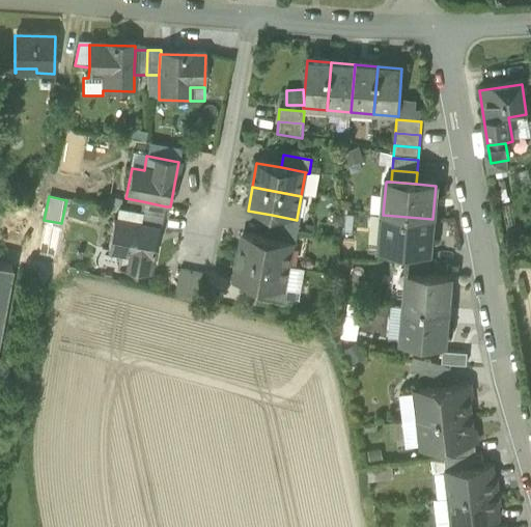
[(166,206),(142,201),(139,214),(164,218),(166,206)]
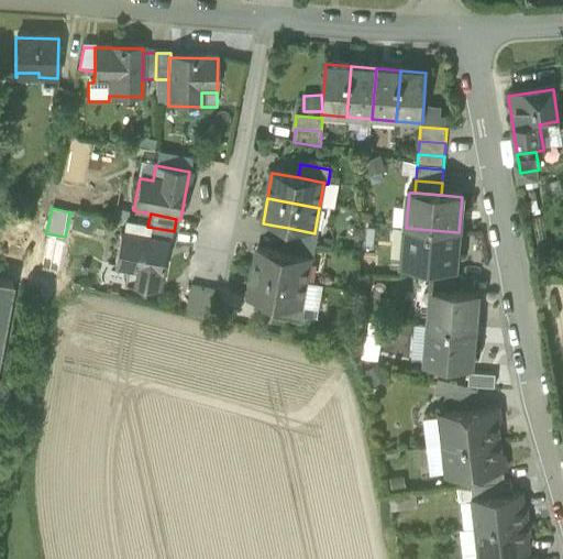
[(174,231),(147,227),(145,240),(167,243),(167,245),(170,245),(174,231)]
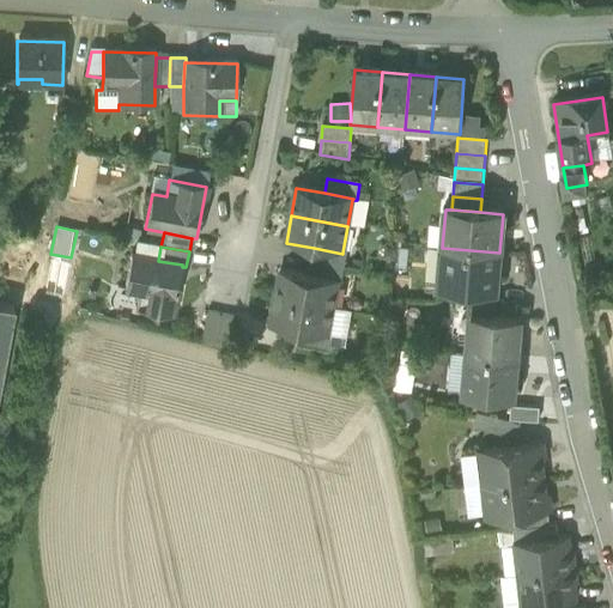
[(343,254),(314,248),(311,262),(345,268),(347,253),(343,253),(343,254)]
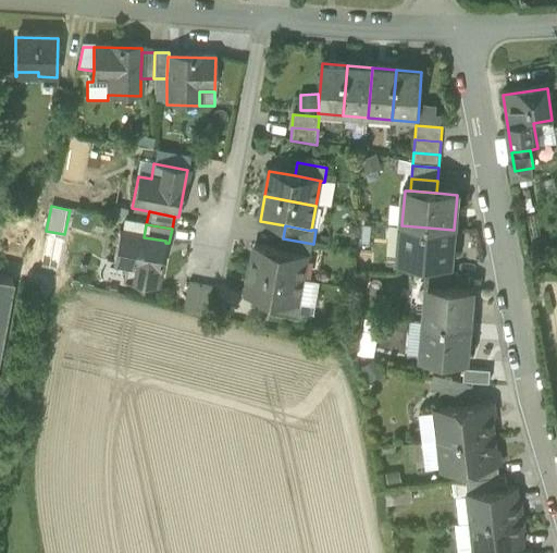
[(401,225),(397,225),(396,243),(406,243),(404,258),(399,258),(399,260),(412,261),(425,262),(450,265),(452,263),(454,230),(401,225)]
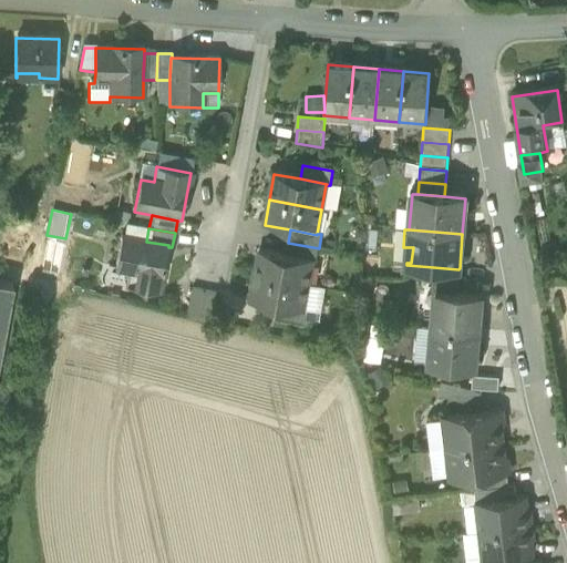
[(146,242),(121,236),(114,269),(129,272),(125,287),(160,293),(168,247),(168,245),(146,242)]
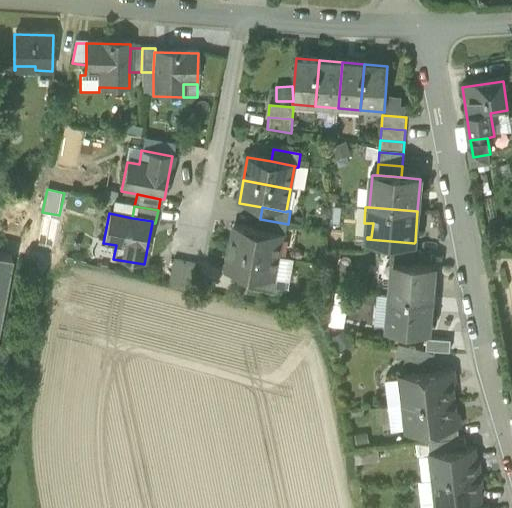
[(288,224),(260,219),(258,231),(282,236),(285,237),(288,224)]
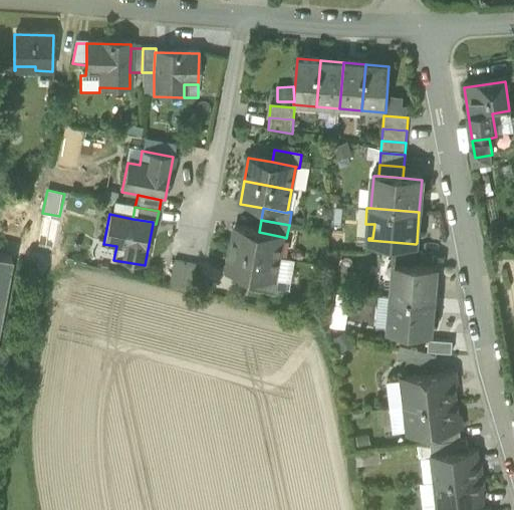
[(259,232),(235,228),(231,251),(279,260),(283,237),(259,232)]
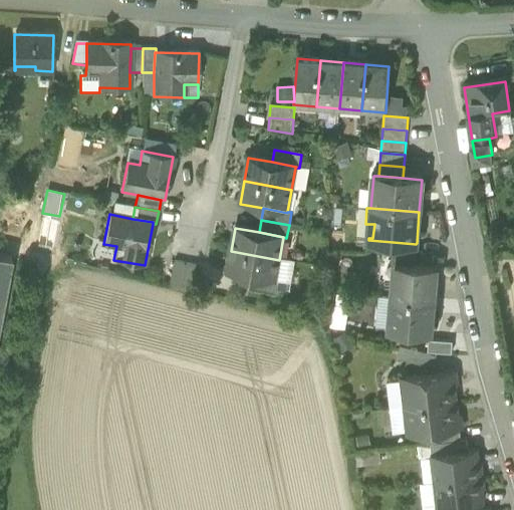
[(393,242),(380,241),(379,253),(392,254),(393,242)]
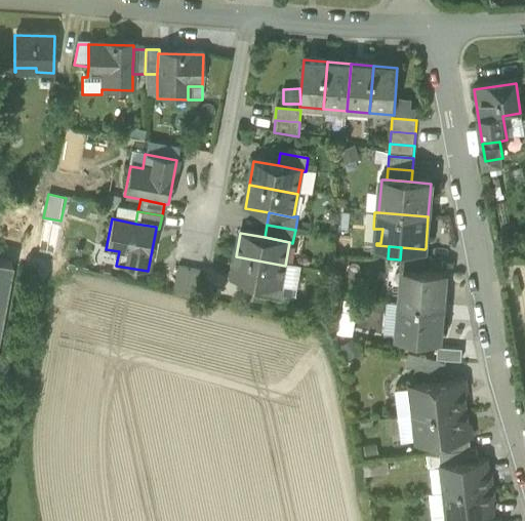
[(425,249),(401,247),(400,259),(425,262),(426,248),(425,249)]
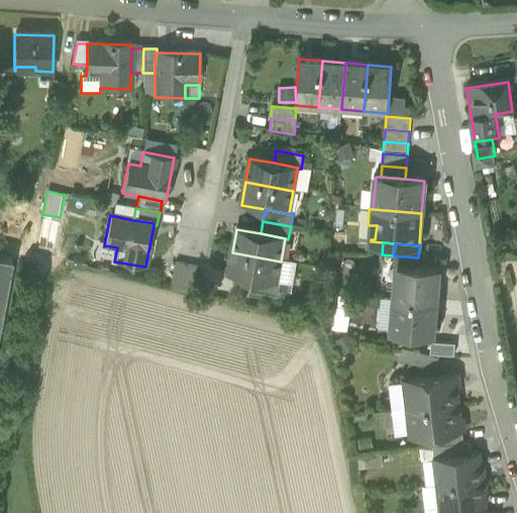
[(281,262),(232,252),(228,276),(252,280),(276,284),(276,283),(281,262)]
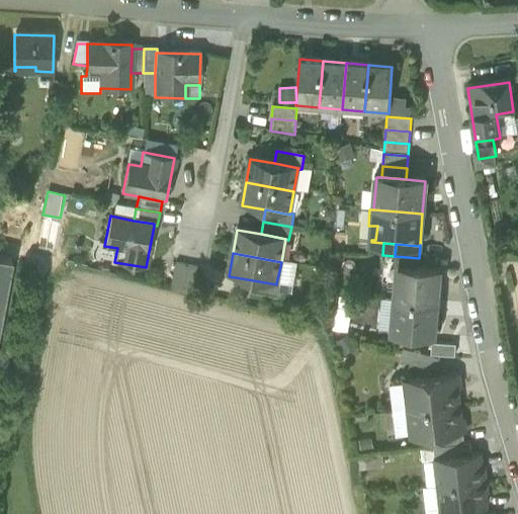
[(419,258),(395,256),(394,270),(399,270),(399,268),(418,270),(419,258)]
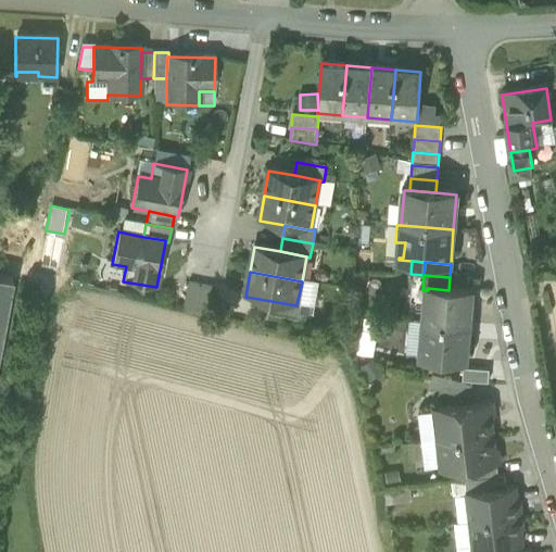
[(0,340),(12,280),(0,278),(0,340)]
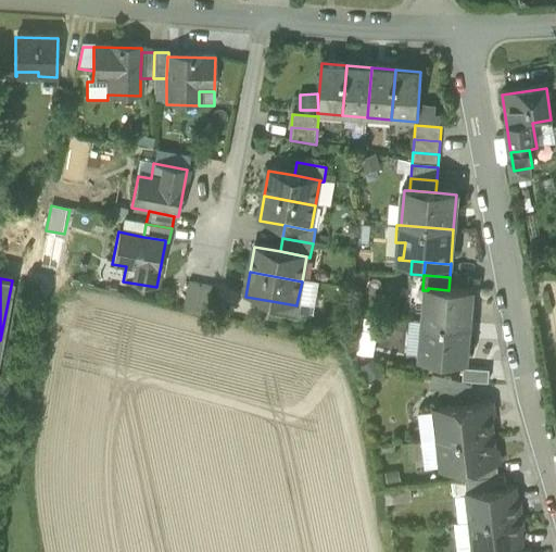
[(317,284),(302,281),(297,304),(301,305),(313,308),(317,284)]
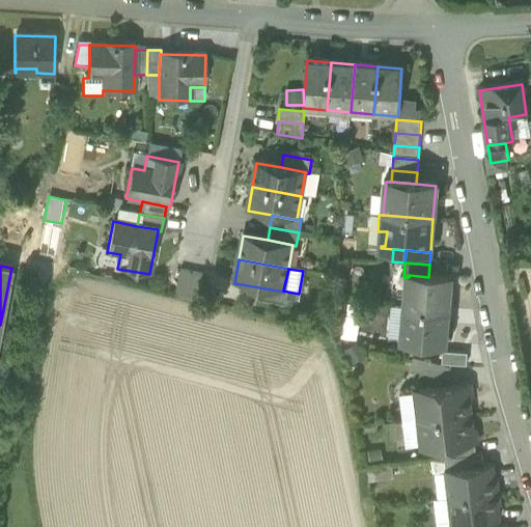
[(203,276),(179,272),(174,297),(199,301),(203,276)]
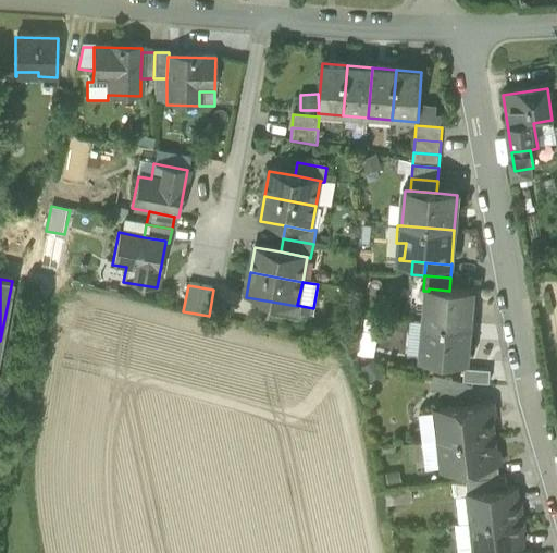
[(449,291),(429,289),(429,291),(434,291),(431,324),(469,328),(471,293),(449,291)]
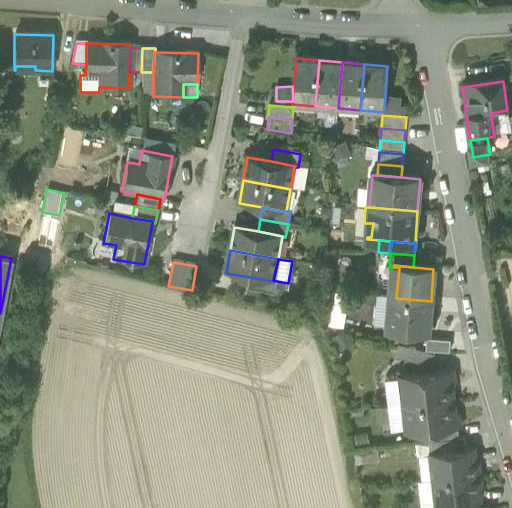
[(275,295),(277,281),(273,280),(273,281),(250,277),(247,290),(275,295)]
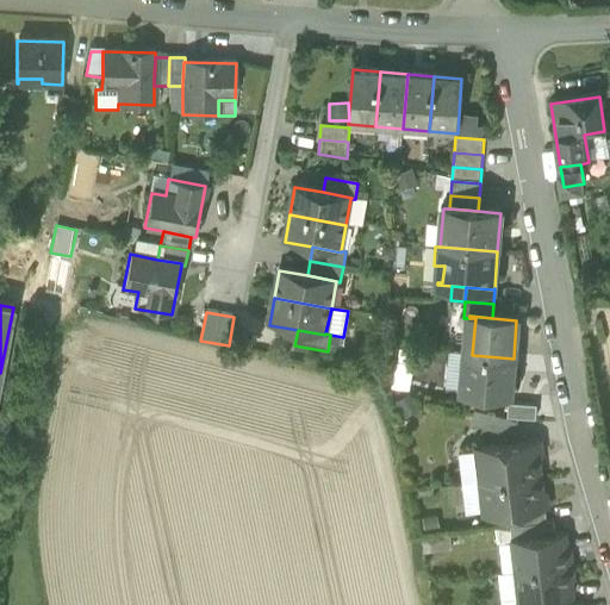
[(514,359),(472,355),(470,391),(464,390),(464,392),(510,397),(514,359)]
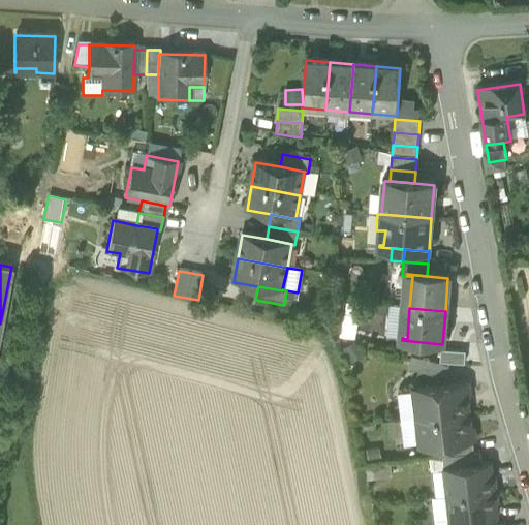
[(465,353),(440,352),(440,364),(464,366),(465,353)]
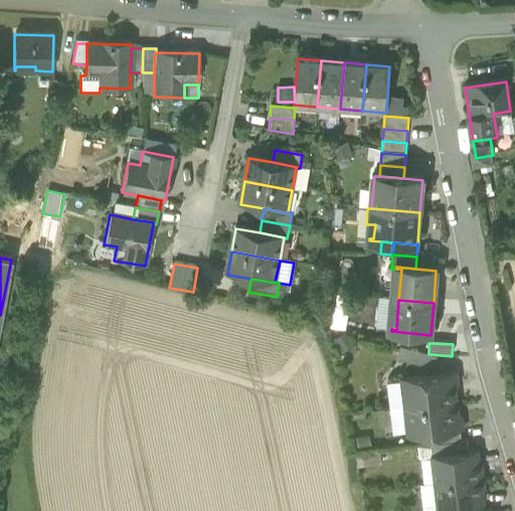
[(437,357),(401,348),(398,360),(434,369),(437,357)]
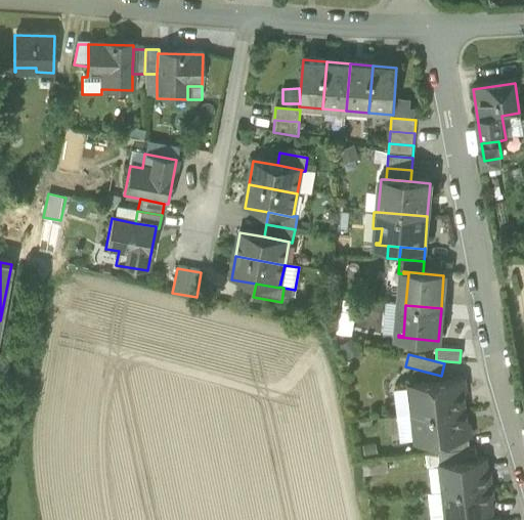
[(464,382),(410,388),(413,416),(462,410),(460,398),(465,392),(464,382)]
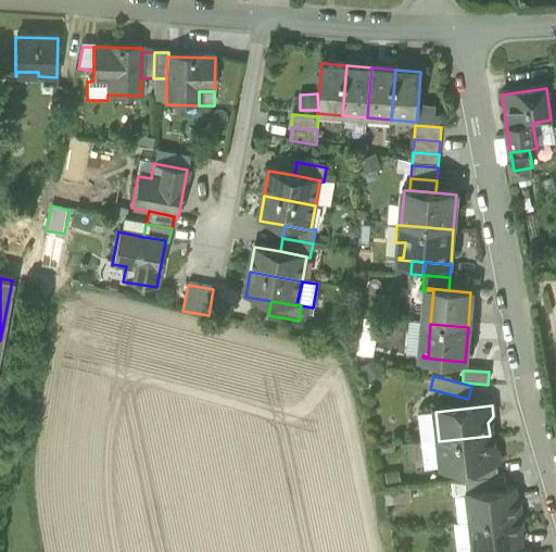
[(439,441),(436,412),(419,413),(422,443),(439,441)]
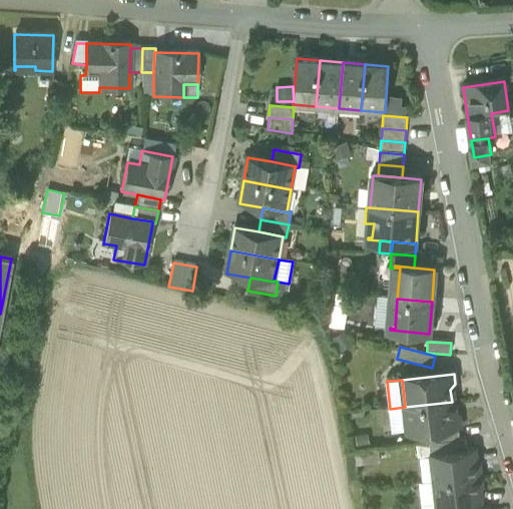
[(452,402),(405,407),(408,435),(434,432),(458,429),(460,429),(459,419),(453,414),(452,402)]
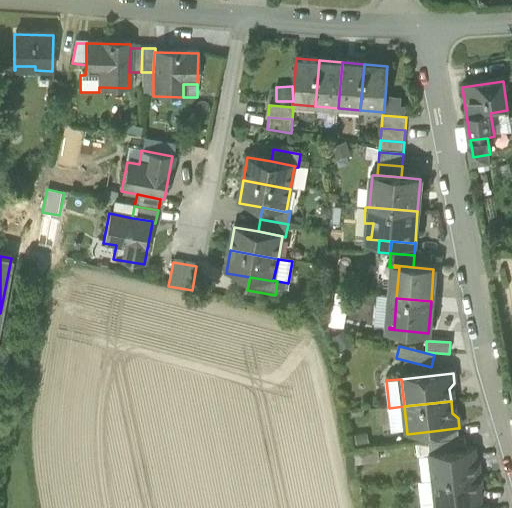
[(457,428),(433,431),(434,443),(458,441),(458,440),(457,428)]
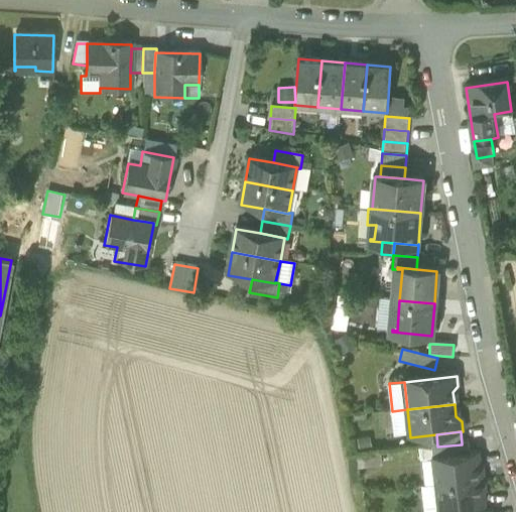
[(437,446),(431,448),(433,460),(470,456),(468,442),(462,443),(462,444),(437,446)]
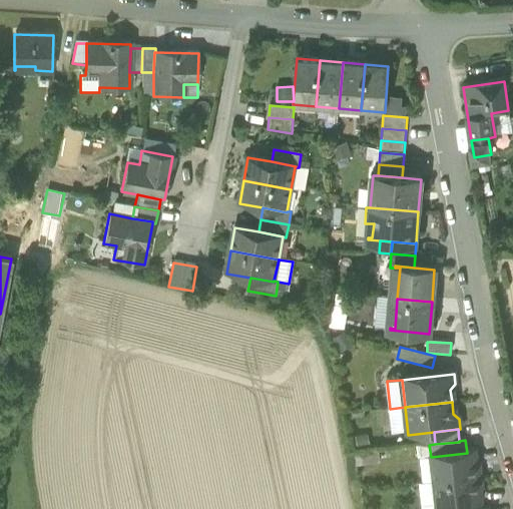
[(431,457),(429,445),(413,447),(414,459),(431,457)]
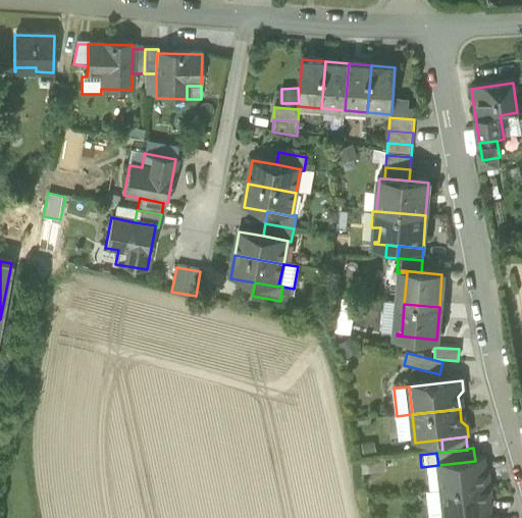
[(475,461),(438,465),(441,491),(486,486),(483,460),(475,461)]
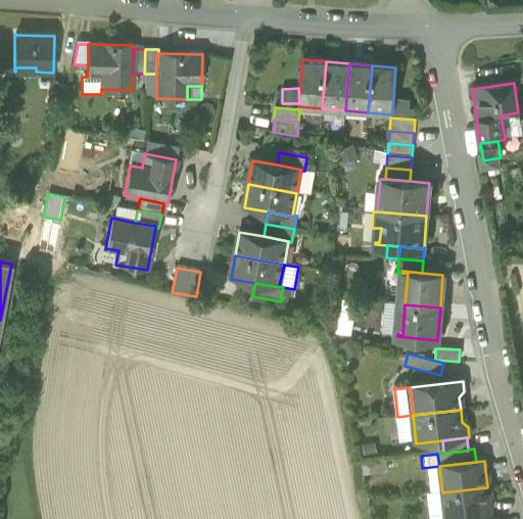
[(487,487),(442,492),(445,518),(453,518),(490,513),(487,487)]
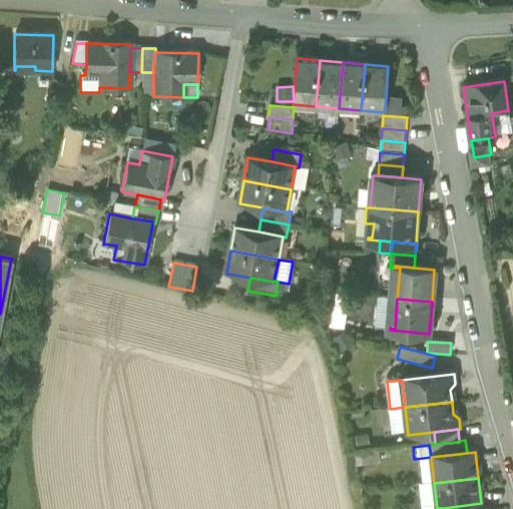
All buildings are outlined.
